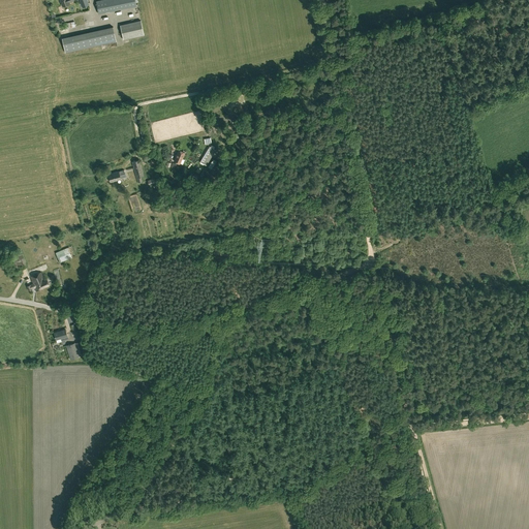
[(136,6),(135,2),(138,2),(137,0),(101,0),(96,1),(98,13),(136,6)]
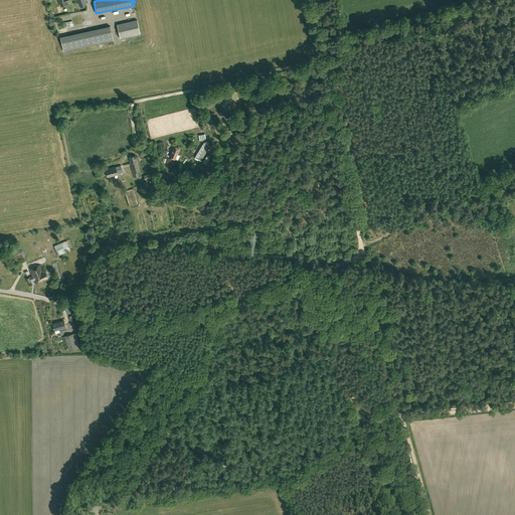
[(120,38),(126,37),(140,34),(138,21),(118,26),(120,38)]
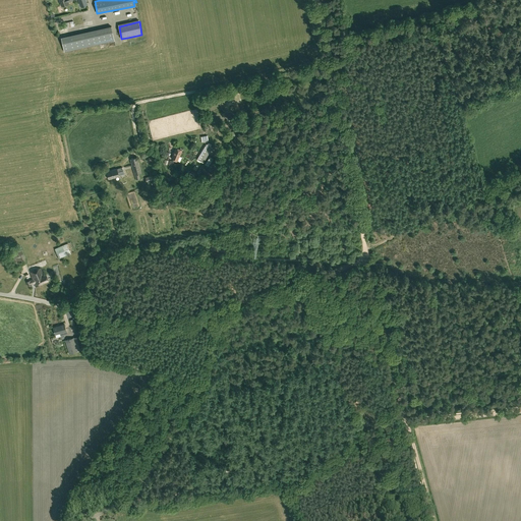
[(112,29),(61,40),(64,52),(115,41),(112,29)]
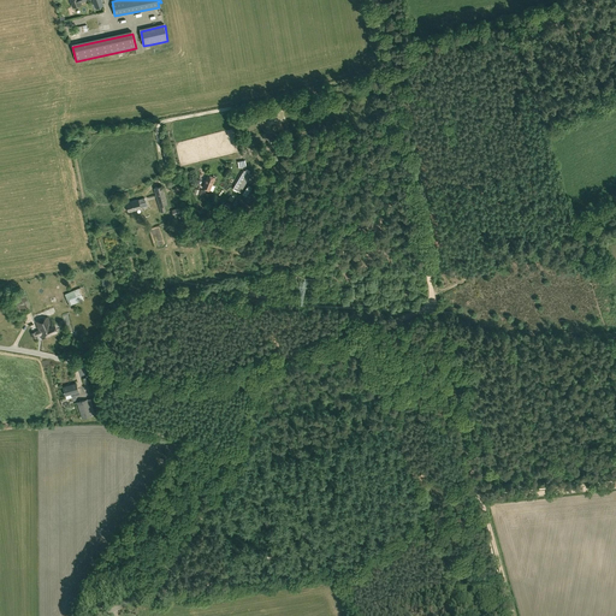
[(280,160),(277,155),(267,161),(271,166),(280,160)]
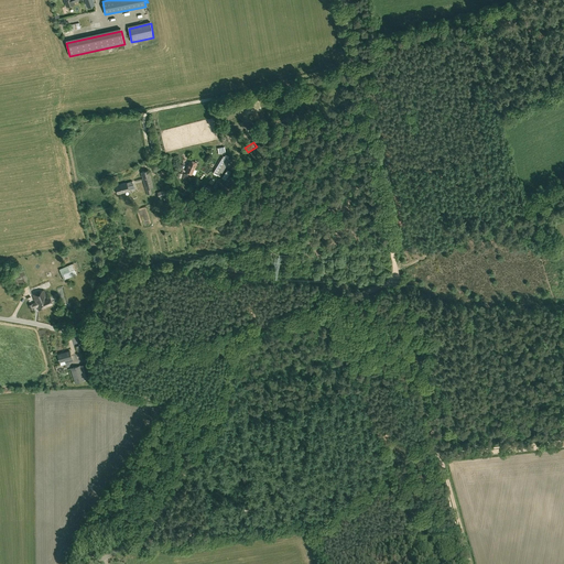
[(217,174),(220,176),(230,160),(224,156),(214,173),(214,174),(216,175),(217,174)]
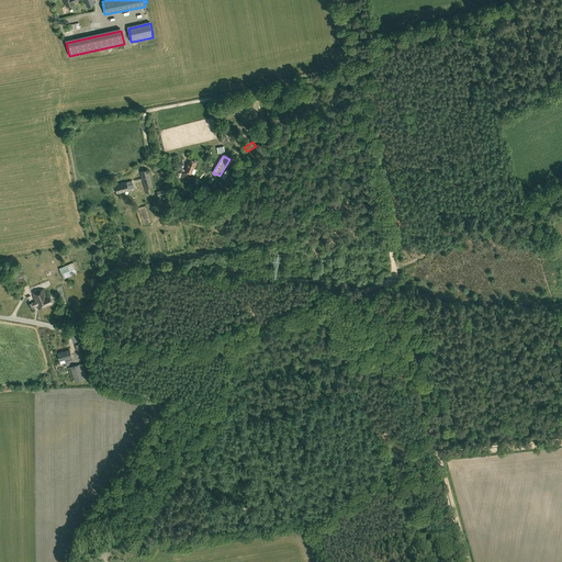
[(197,161),(190,159),(184,170),(194,175),(195,169),(193,168),(197,161)]
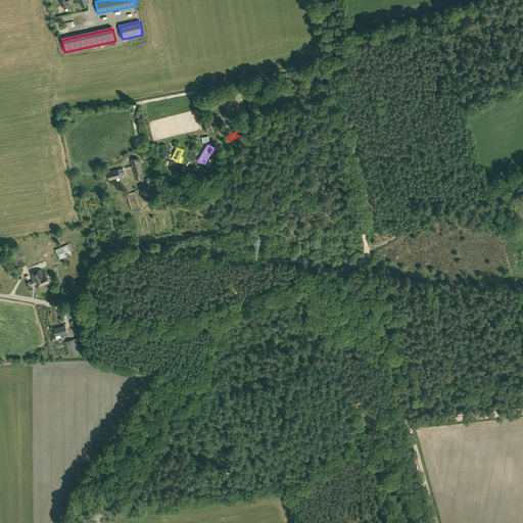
[(140,175),(142,174),(138,157),(131,159),(137,181),(141,179),(140,175)]
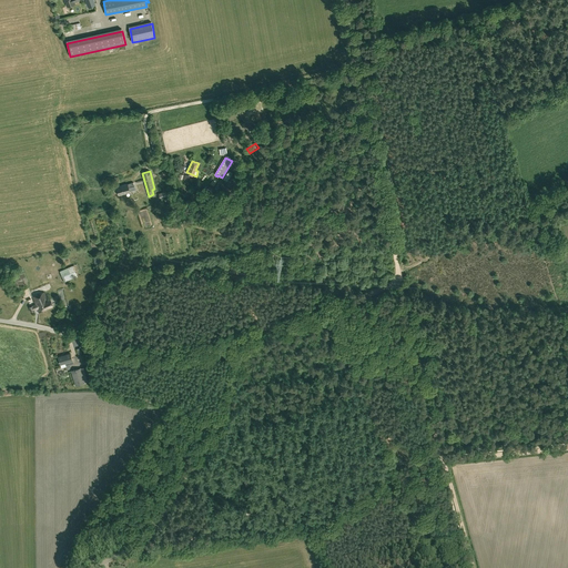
[(129,191),(135,190),(133,182),(127,184),(117,188),(119,194),(129,192),(129,191)]
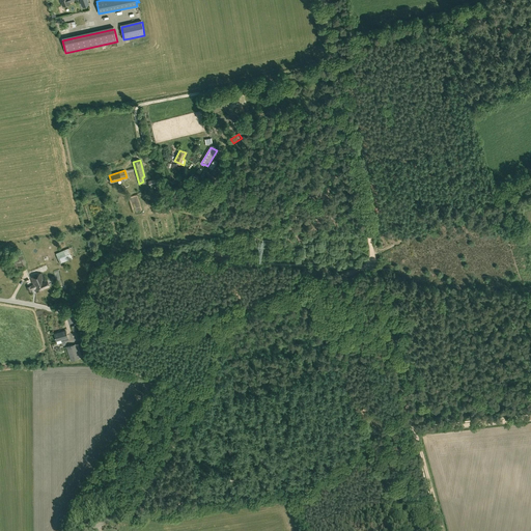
[(198,179),(197,179),(194,176),(189,183),(193,186),(198,179)]
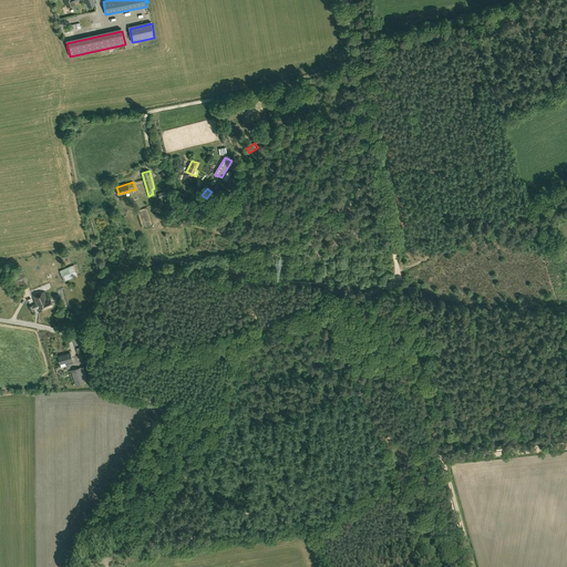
[(76,276),(72,265),(60,270),(62,276),(65,275),(68,280),(76,276)]
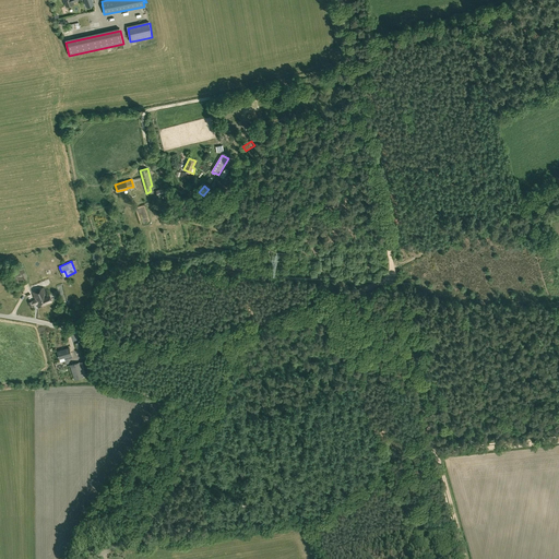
[(36,299),(30,302),(28,302),(31,307),(37,304),(38,307),(52,300),(49,295),(47,296),(44,287),(33,293),(36,299)]
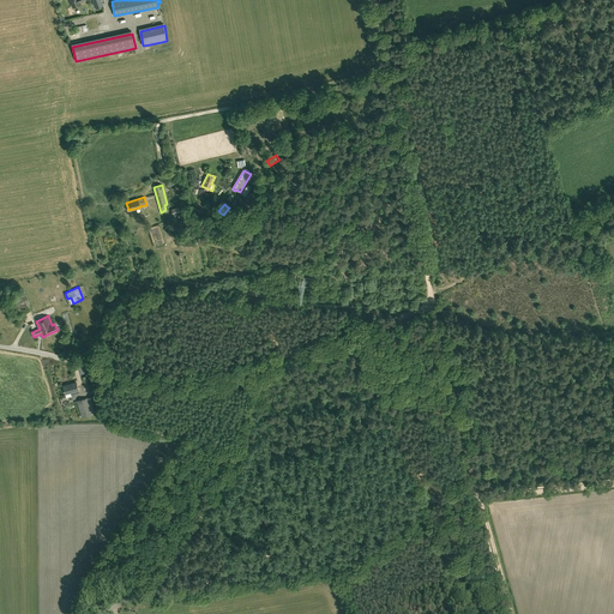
[(76,381),(62,385),(65,393),(66,397),(68,397),(72,396),(72,395),(76,393),(74,391),(78,390),(76,381)]
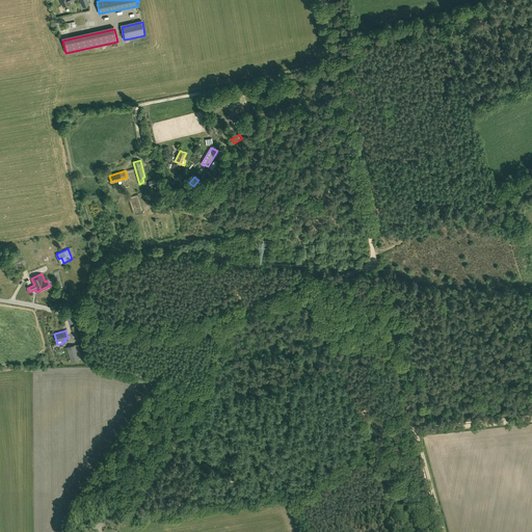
[(80,358),(84,356),(81,343),(67,347),(71,362),(80,358)]
